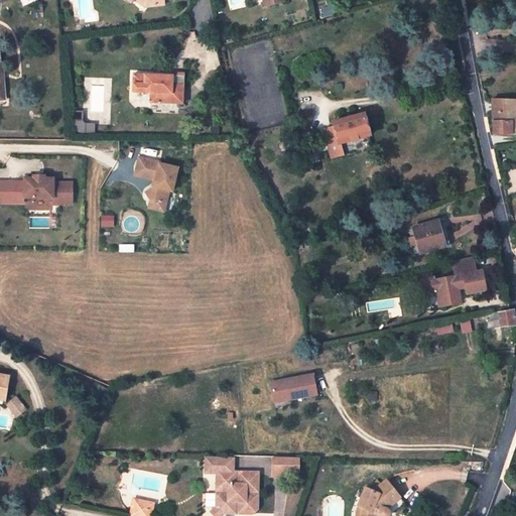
[(173,73),(173,76),(172,84),(174,86),(184,86),(185,74),(173,73)]
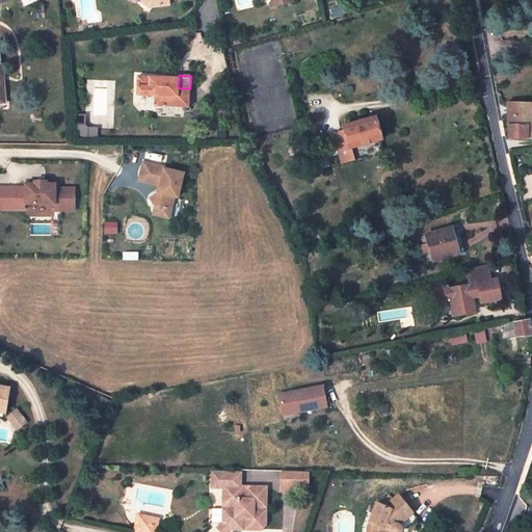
[(138,76),(137,95),(156,96),(155,105),(189,106),(190,88),(180,88),(178,86),(179,78),(138,76)]
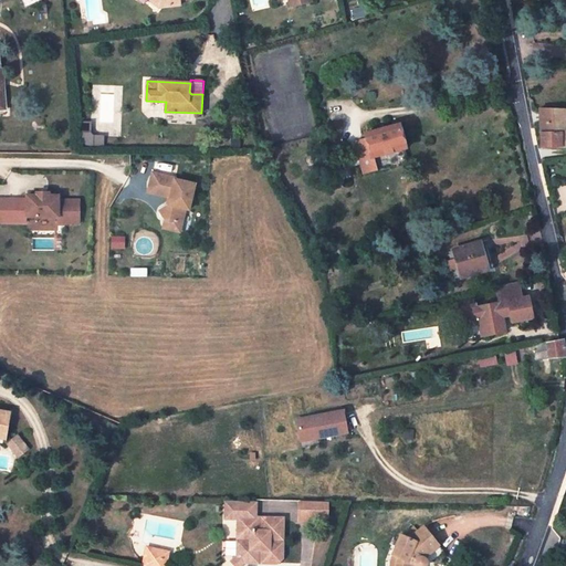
[(565,109),(540,108),(542,149),(565,147),(565,121),(565,109)]
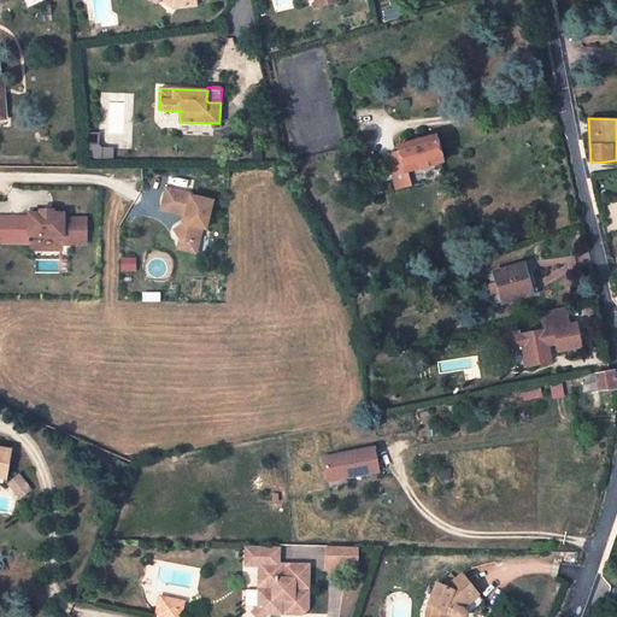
[(89,134),(88,146),(99,146),(99,134),(89,134)]
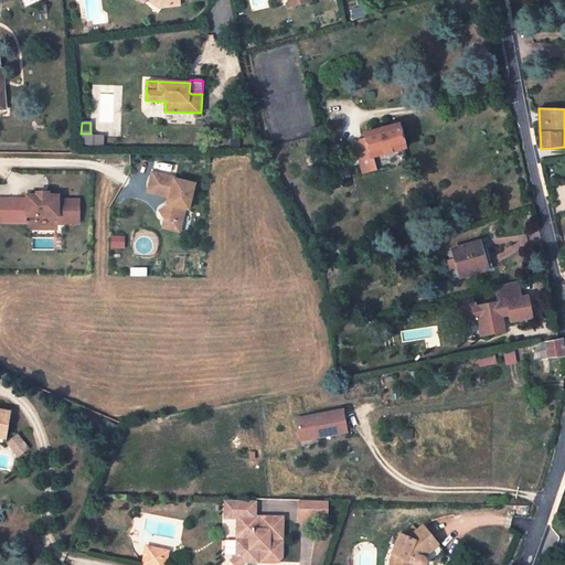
[(359,156),(363,173),(375,170),(372,158),(405,149),(398,125),(365,134),(370,152),(359,156)]
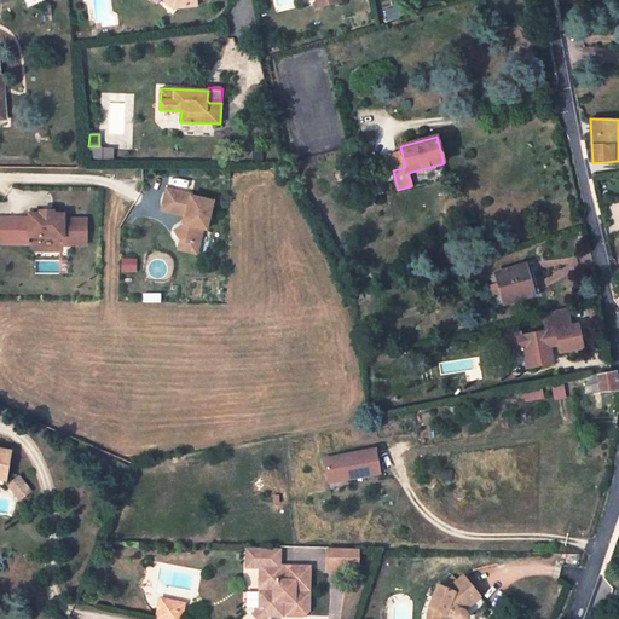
[(99,146),(88,146),(88,149),(90,154),(92,157),(96,160),(99,160),(114,161),(114,150),(99,149),(99,146)]
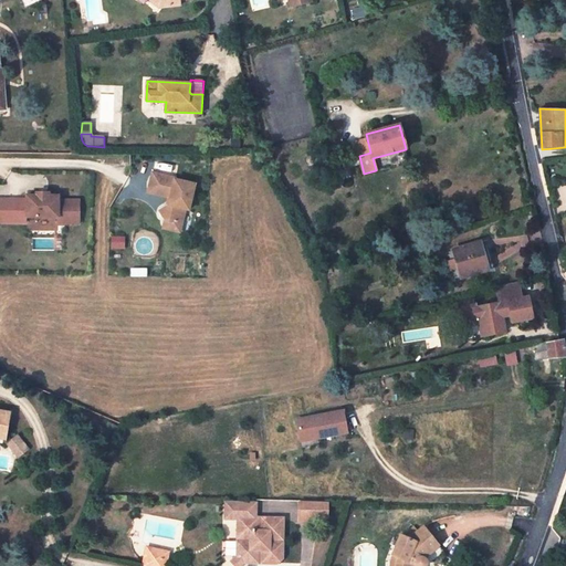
[(333,163),(337,176),(349,173),(346,158),(333,163)]
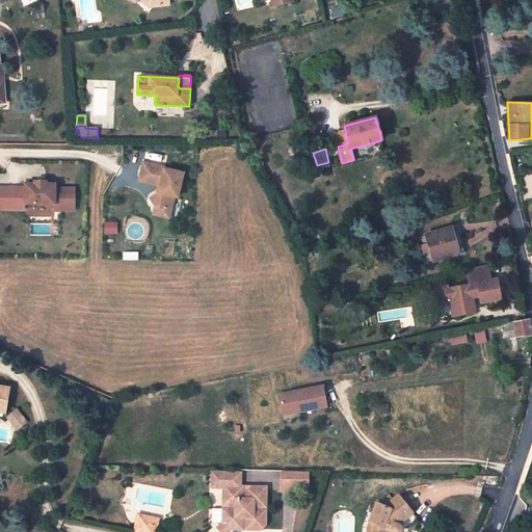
[(143,163),(139,182),(160,187),(159,193),(150,198),(155,208),(170,211),(175,197),(178,198),(184,174),(165,169),(165,168),(143,163)]
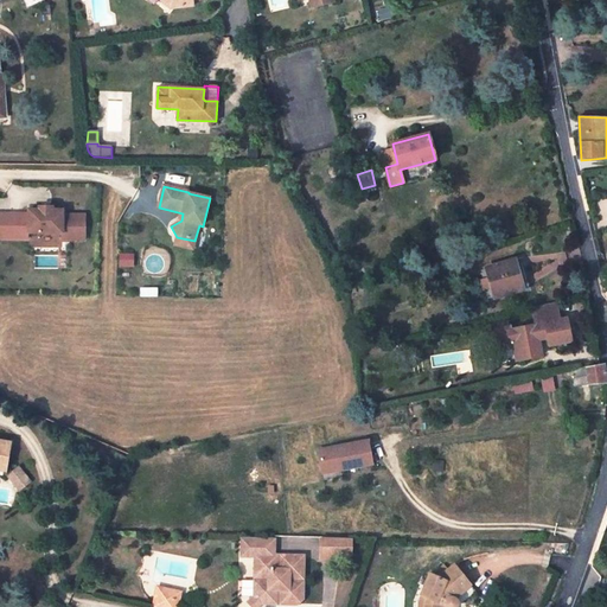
[(30,213),(30,234),(63,234),(63,240),(85,240),(85,215),(64,215),(64,210),(53,210),(53,208),(39,208),(39,210),(30,210),(30,213)]
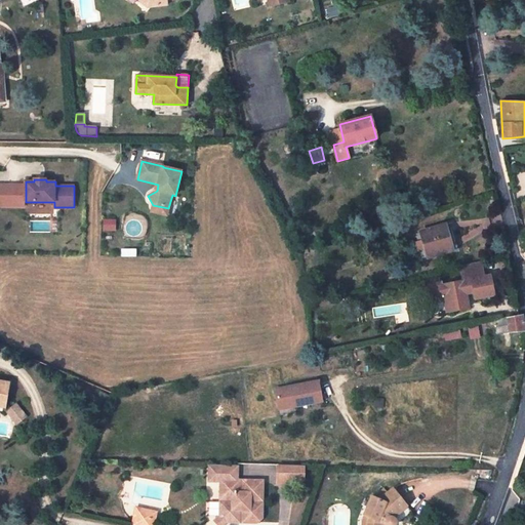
[(26,202),(26,185),(0,184),(0,206),(26,207),(26,202)]
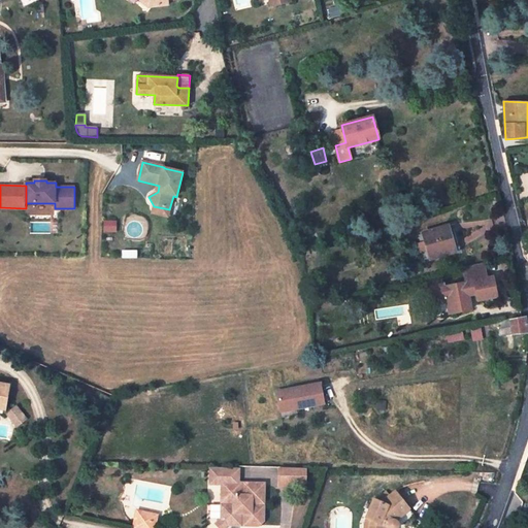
[(154,206),(152,213),(168,217),(169,209),(154,206)]
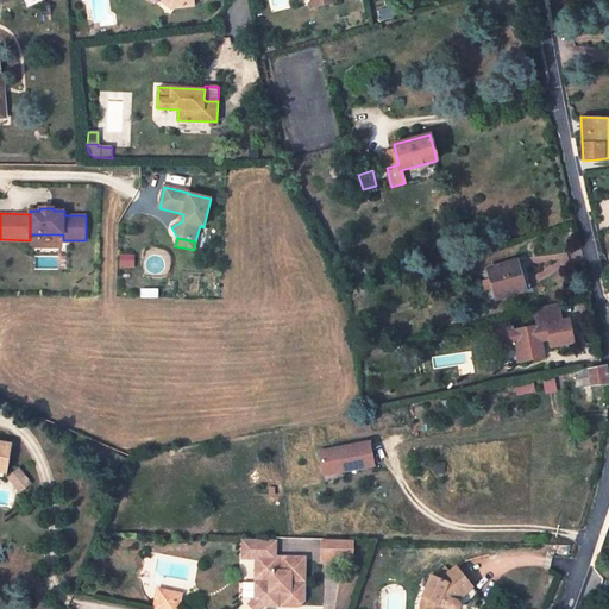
[(490,281),(493,289),(496,300),(529,290),(521,259),(487,269),(490,281)]
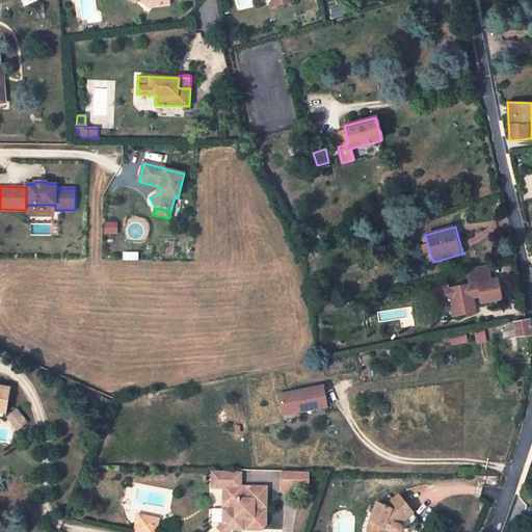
[(422,255),(430,253),(428,245),(420,247),(422,255)]
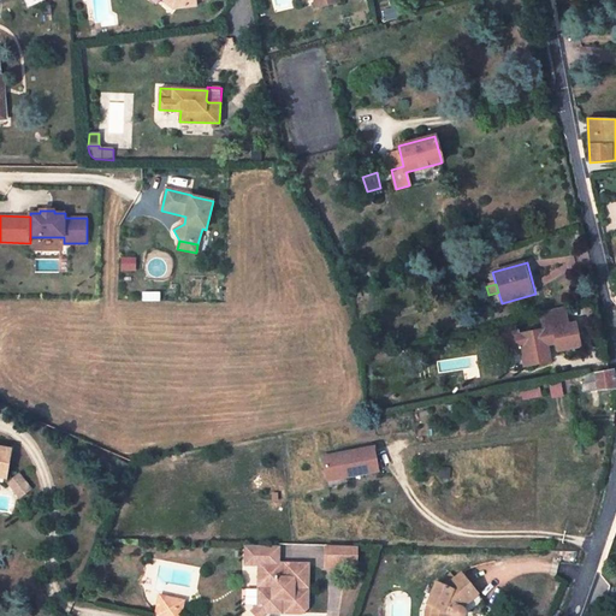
[(540,313),(544,331),(546,344),(558,342),(560,349),(581,344),(576,324),(569,325),(566,307),(540,313)]
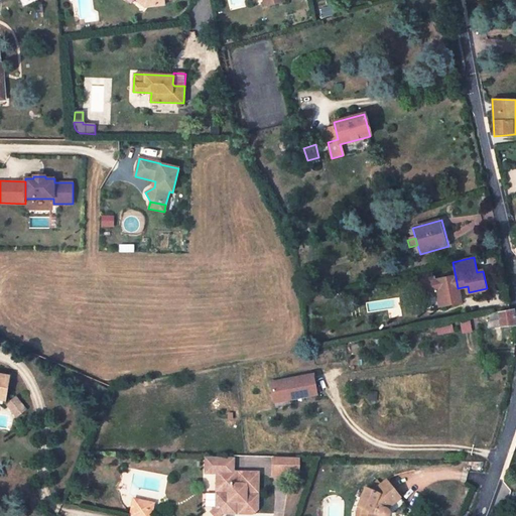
[(436,297),(438,306),(461,301),(458,288),(456,277),(433,281),(433,278),(420,281),(424,299),(436,297)]
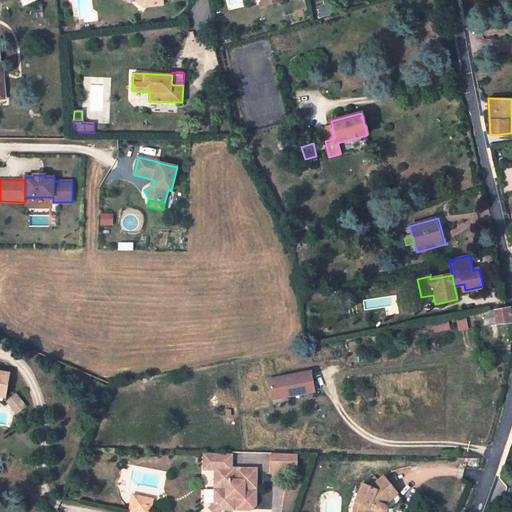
[(433,295),(421,297),(422,307),(435,304),(433,295)]
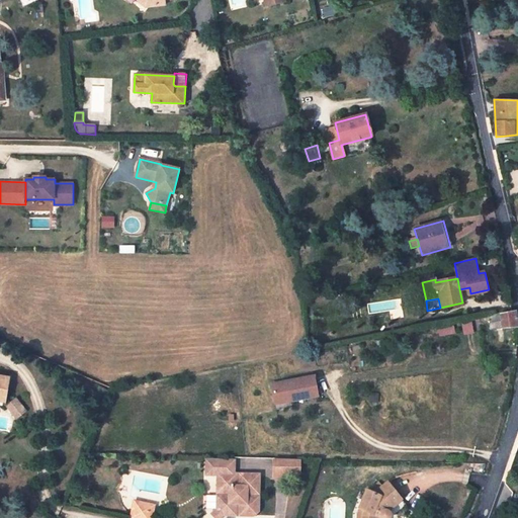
[(517,326),(516,312),(488,317),(490,329),(502,328),(502,329),(517,327),(517,326)]
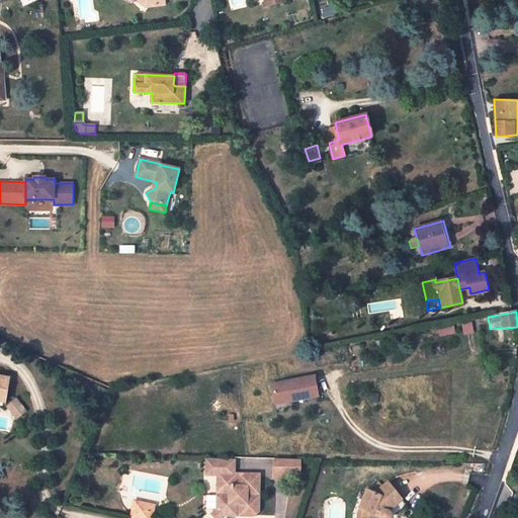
[(478,319),(463,322),(464,332),(480,329),(478,319)]
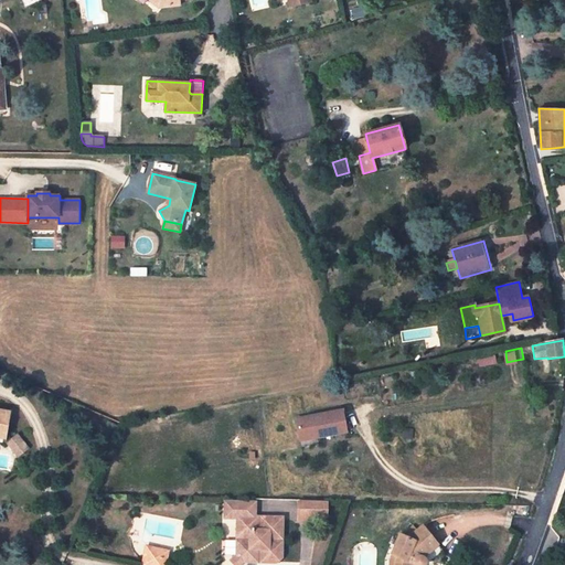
[(493,353),(479,355),(481,365),(496,363),(493,353)]
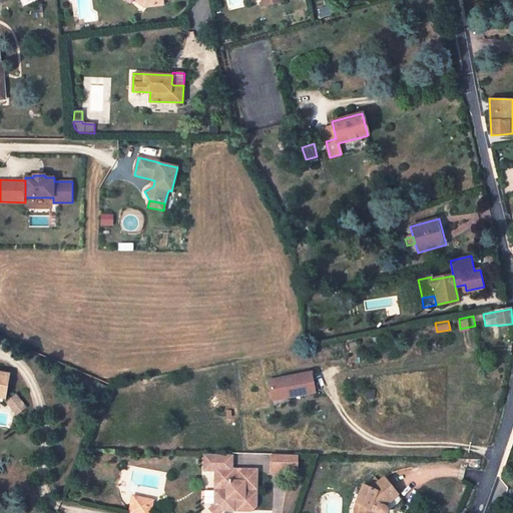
[(270,380),(274,398),(289,395),(289,397),(316,392),(312,372),(270,380)]
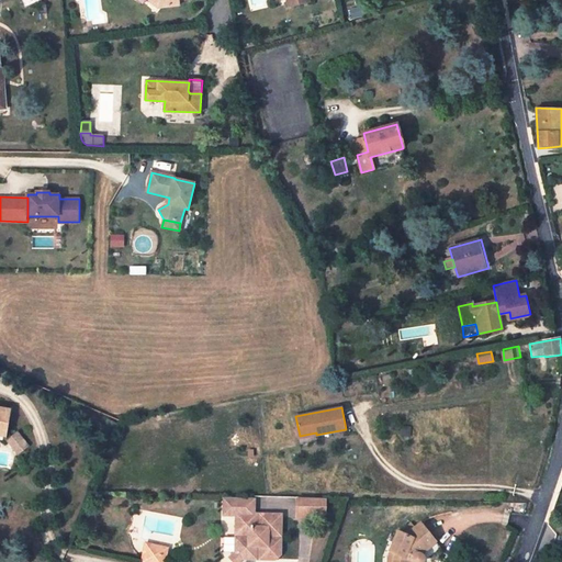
[(0,435),(4,436),(10,411),(0,408),(0,435)]
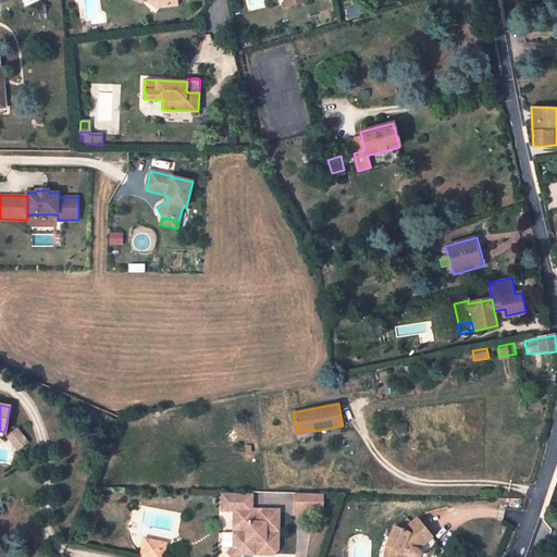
[(106,416),(103,421),(115,426),(118,421),(106,416)]
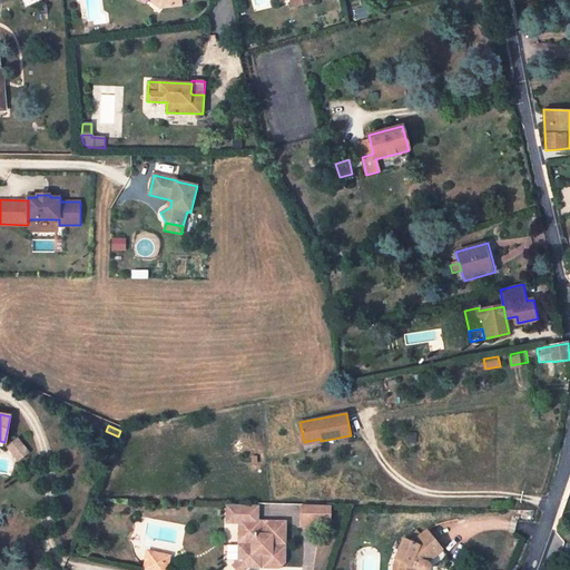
[(18,440),(8,448),(18,460),(28,452),(18,440)]
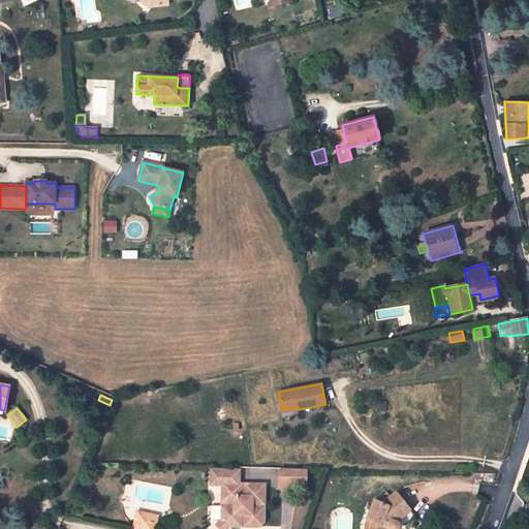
[(279,468),(279,487),(309,488),(309,468),(279,468)]
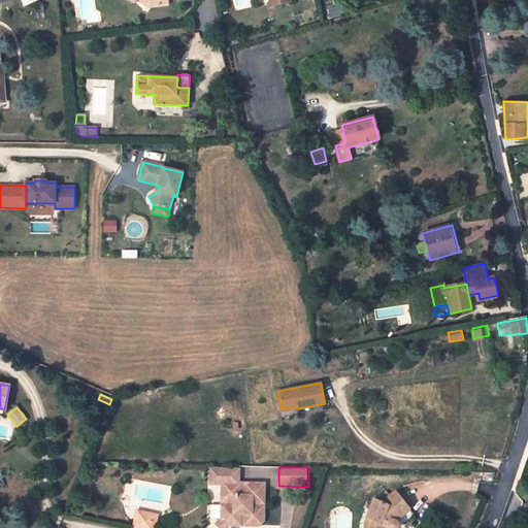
[(220,468),(211,468),(211,483),(223,484),(222,520),(218,525),(221,527),(223,527),(227,525),(258,526),(263,521),(263,485),(237,484),(238,469),(220,468)]
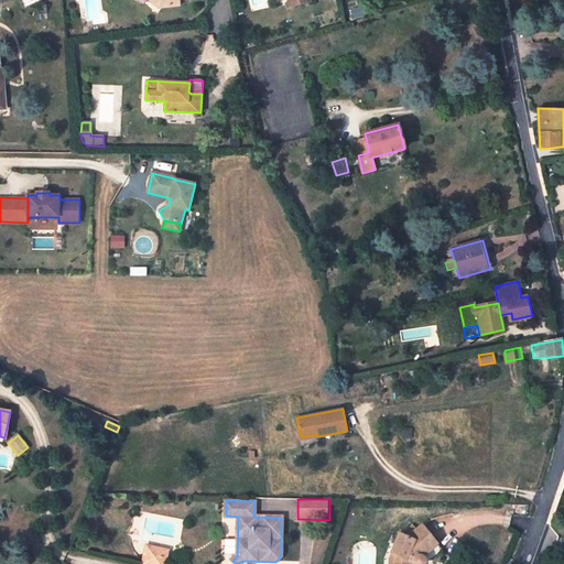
[(394,563),(418,563),(419,563),(422,563),(423,563),(424,563),(425,562),(425,561),(425,560),(426,559),(425,557),(424,556),(423,555),(422,555),(436,543),(422,525),(408,538),(400,533),(391,552),(398,554),(394,563)]
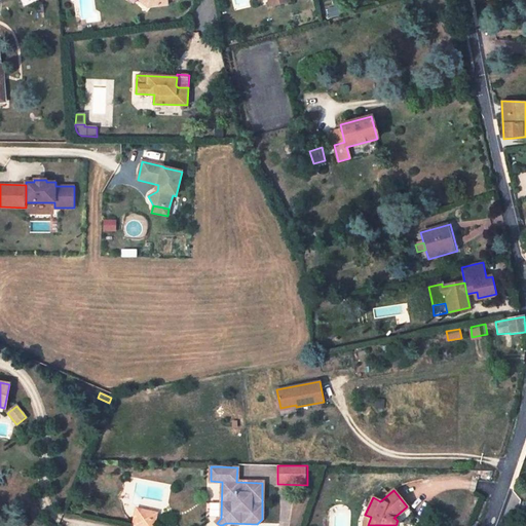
[(138,511),(137,518),(144,519),(143,522),(148,522),(149,520),(155,521),(156,514),(138,511)]
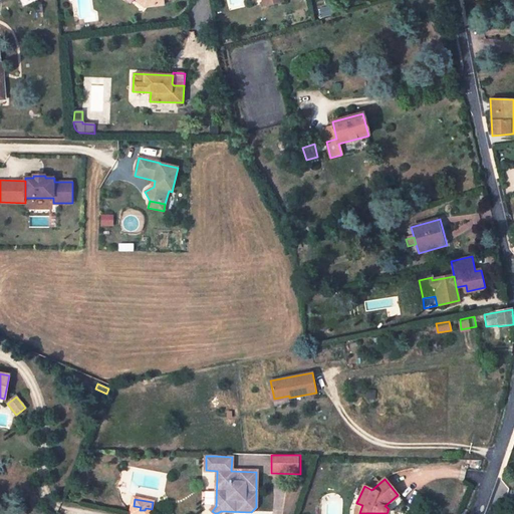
[(353,513),(359,513),(362,505),(356,503),(353,510),(353,513)]
